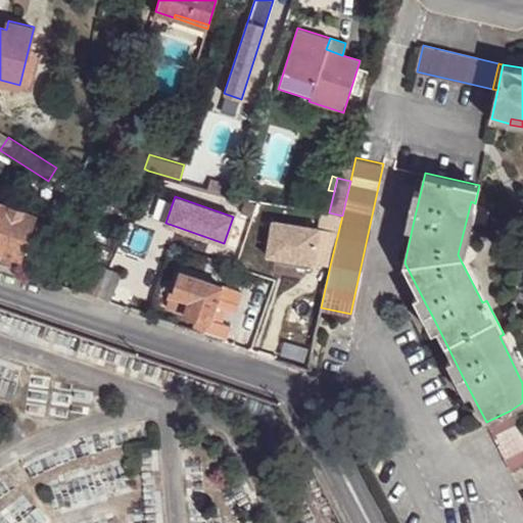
[(0,201),(0,249),(20,257),(36,214),(0,201)]
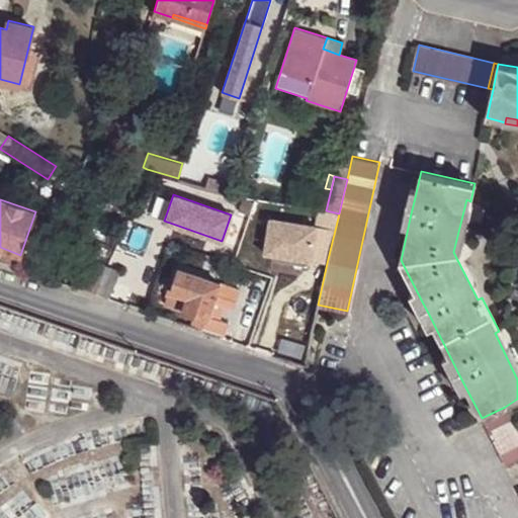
[(406,211),(411,213),(414,201),(408,199),(406,211)]
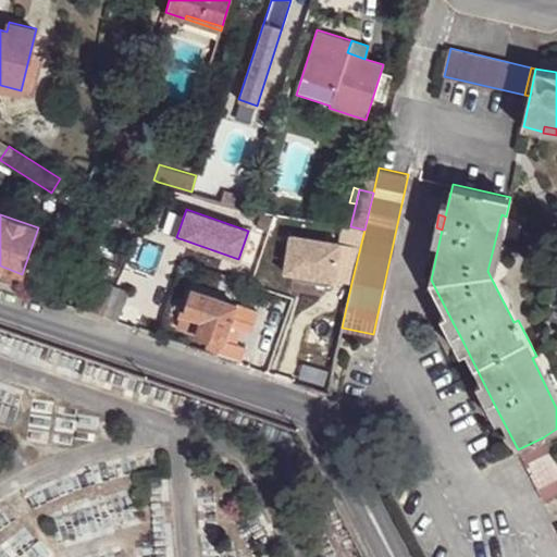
[(508,217),(506,217),(502,214),(487,271),(495,270),(508,217)]
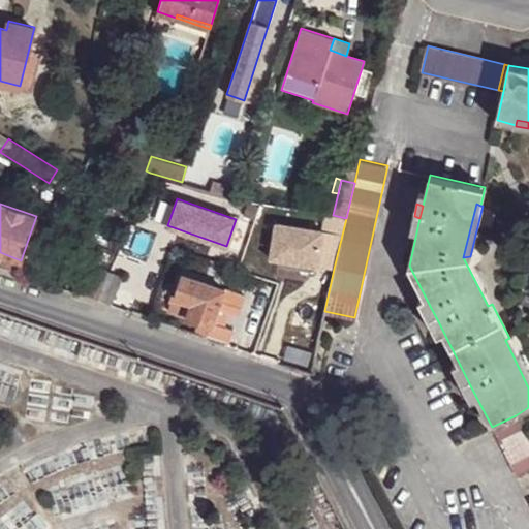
[(346,218),(333,215),(325,214),(321,231),(276,224),(270,258),(334,269),(346,218)]
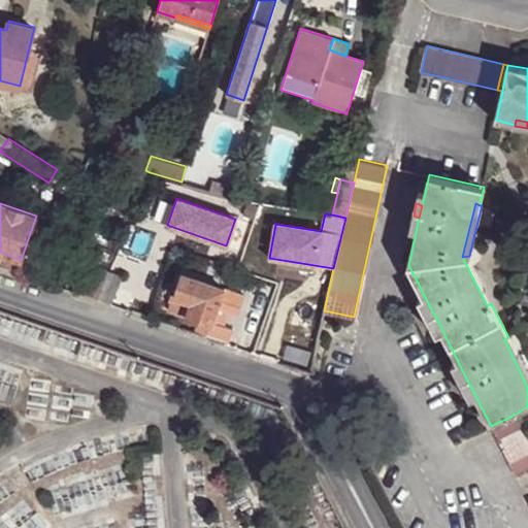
[(0,267),(17,273),(21,260),(0,252),(0,267)]
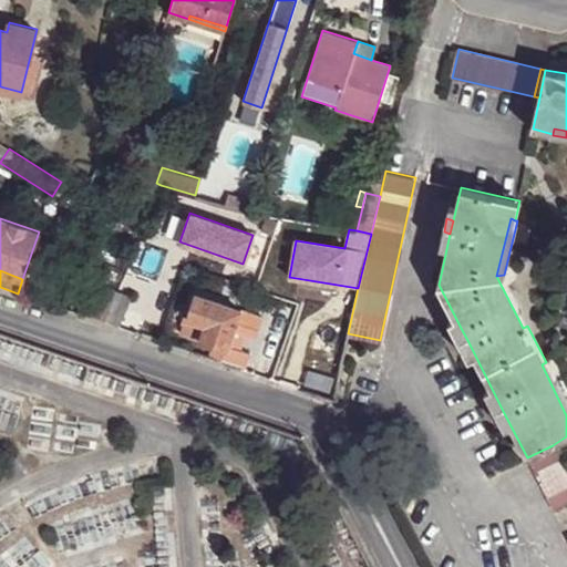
[(504,275),(496,276),(523,328),(527,326),(528,326),(504,275)]
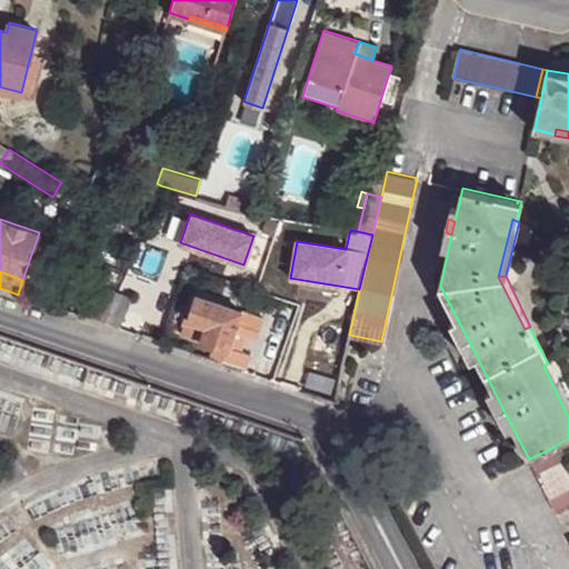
[(77,315),(105,323),(106,320),(119,290),(89,280),(77,315)]
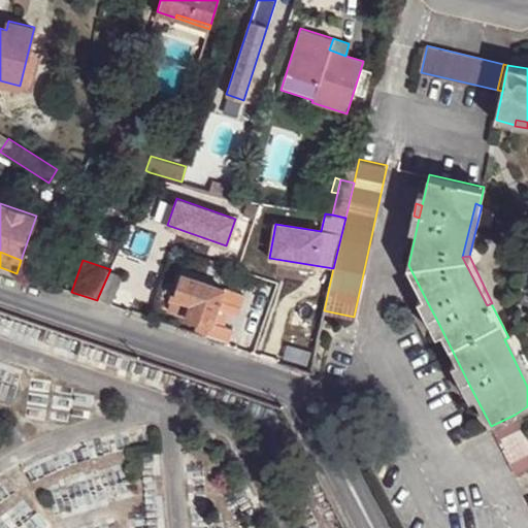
[(110,269),(98,297),(112,301),(123,274),(110,269)]
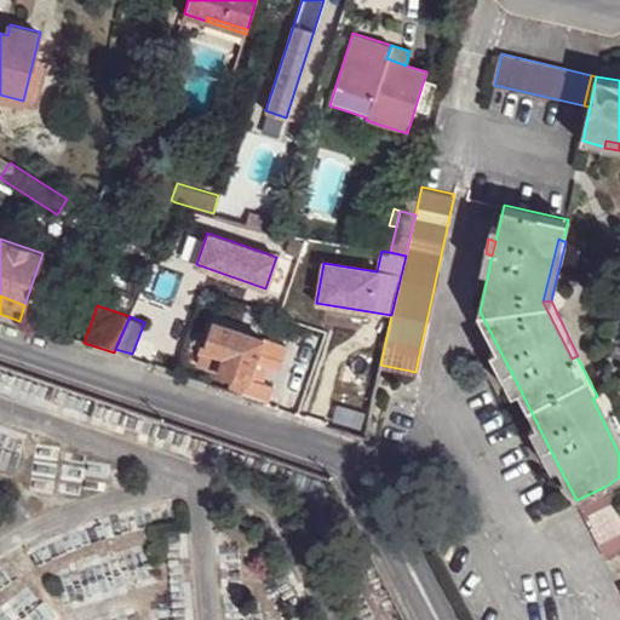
[(216,321),(200,365),(242,380),(248,383),(251,377),(257,360),(263,340),(264,339),(260,338),(241,331),(216,321)]
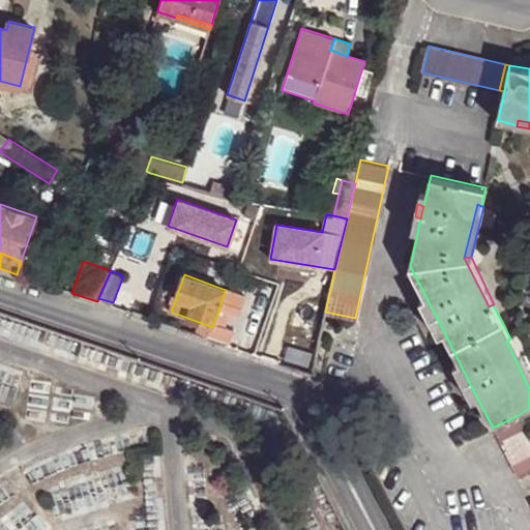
[(208,276),(206,283),(223,289),(226,284),(208,276)]
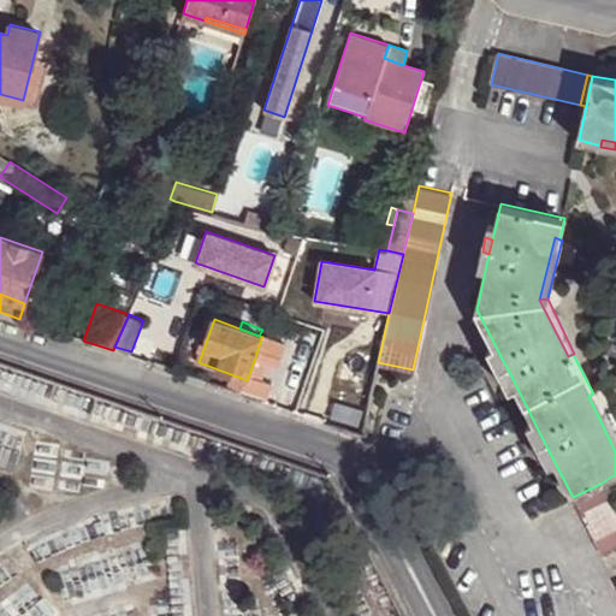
[(284,348),(261,338),(255,357),(278,366),(284,348)]
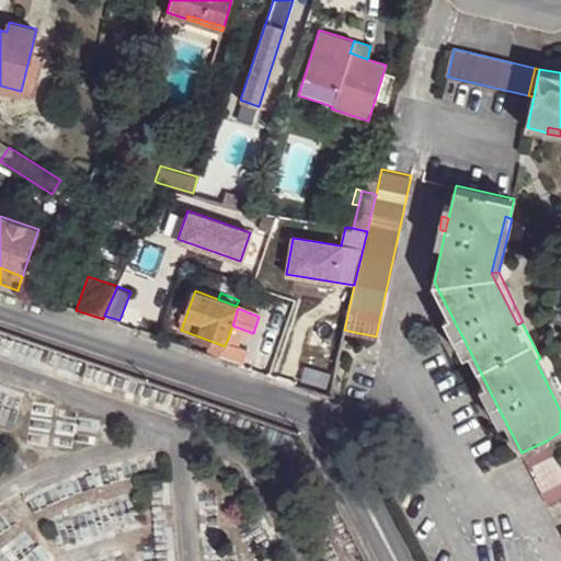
[(457,341),(464,339),(457,327),(451,330),(457,341)]
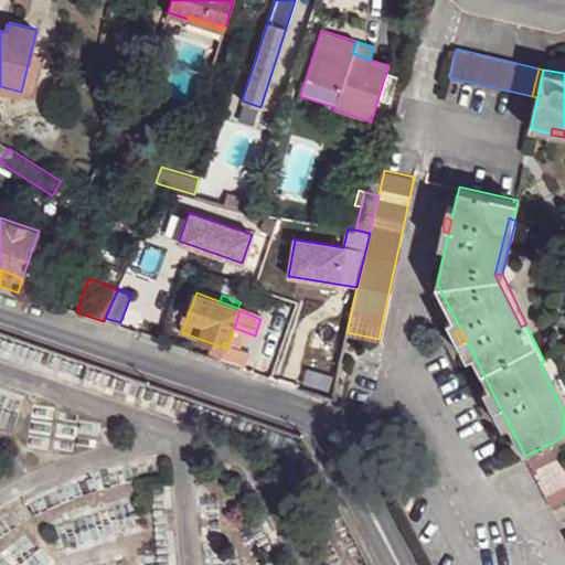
[(216,360),(244,369),(249,351),(228,343),(226,349),(221,347),(216,360)]
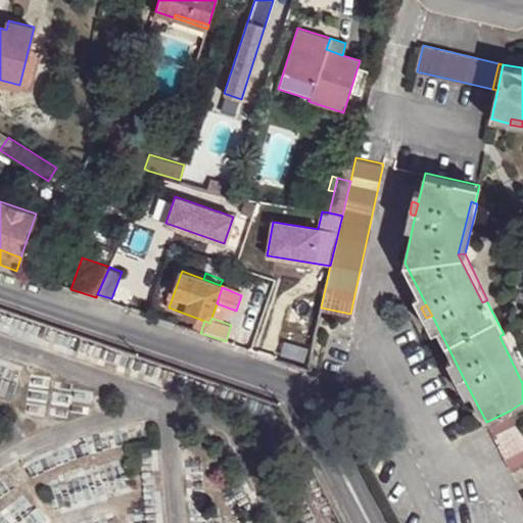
[(147,381),(153,366),(55,327),(49,342),(147,381)]
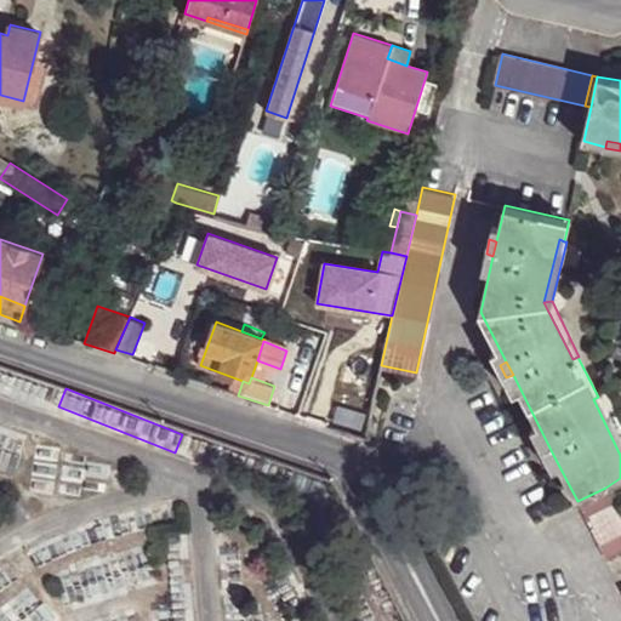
[(620,438),(600,397),(598,397),(593,399),(620,455),(620,454),(620,438)]
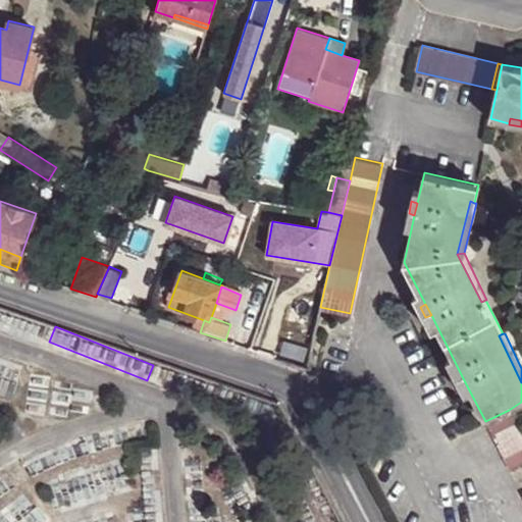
[(458,382),(464,380),(458,368),(453,371),(458,382)]
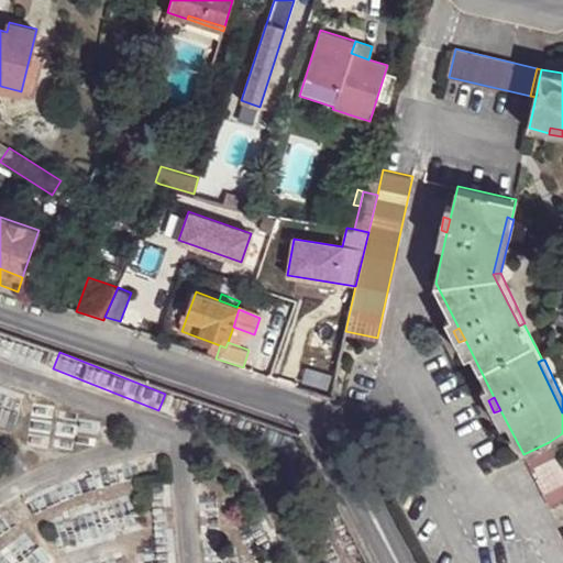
[(562,500),(562,470),(549,442),(523,454),(551,507),(562,500)]
